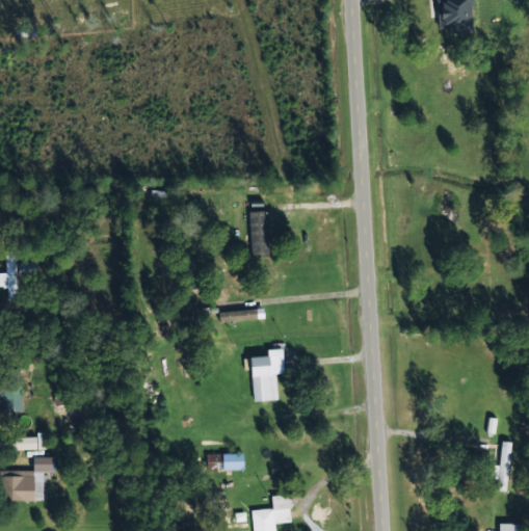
[(448,1),(431,1),(431,9),(417,10),(417,34),(429,33),(429,49),(448,48),(448,1)]
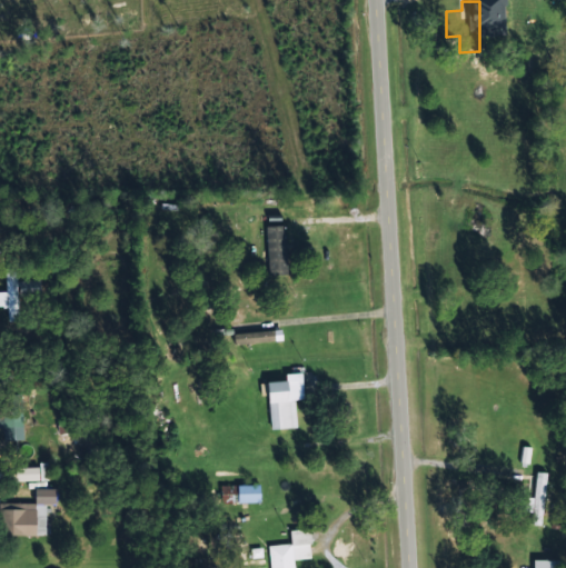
[(268,227),(268,275),(287,275),(287,227),(268,227)]
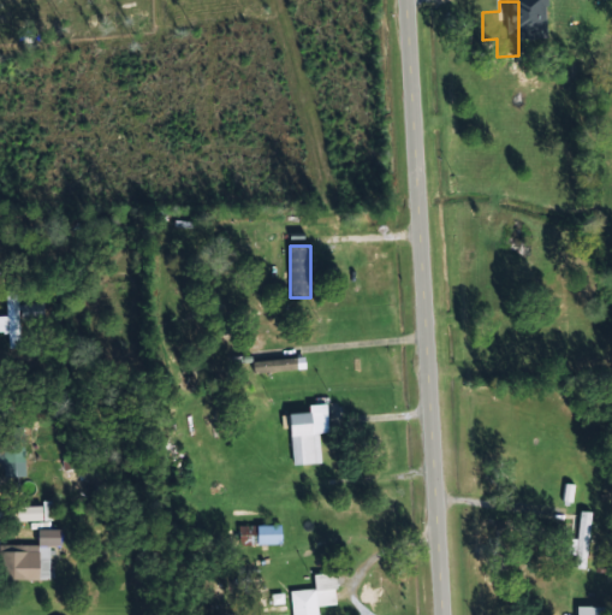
[(46,302),(21,302),(21,320),(46,320),(46,302)]
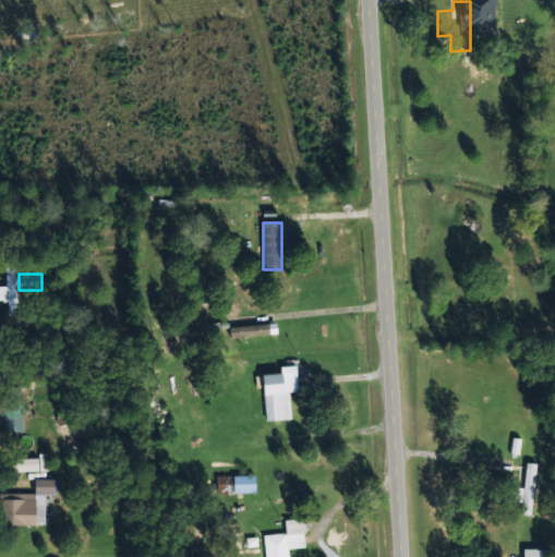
[(198,299),(213,303),(215,293),(201,289),(198,299)]
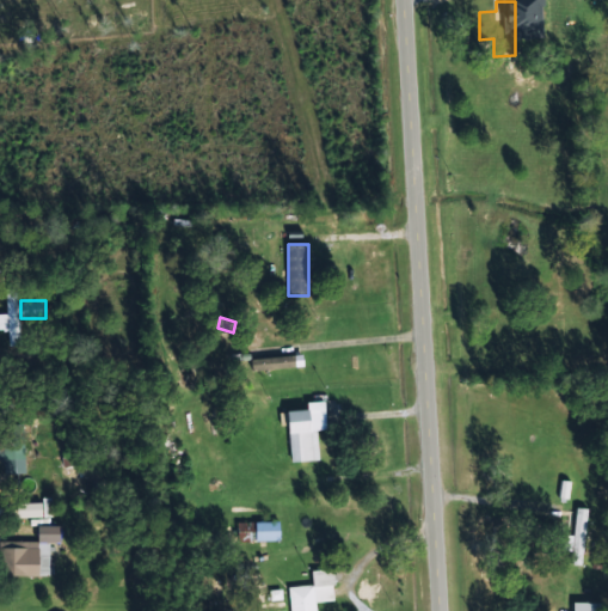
[(251,359),(252,371),(301,367),(301,355),(251,359)]
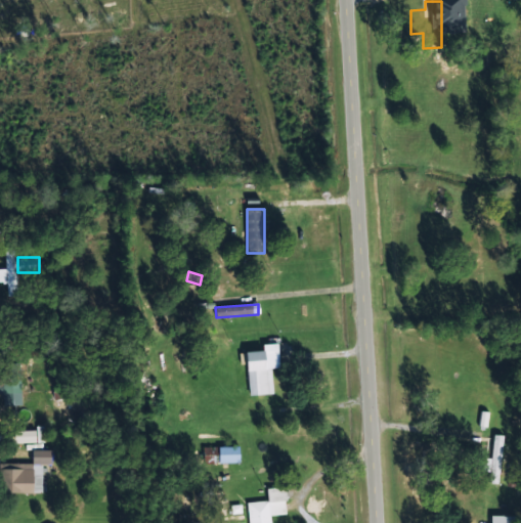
[(248,351),(248,395),(267,395),(267,351),(248,351)]
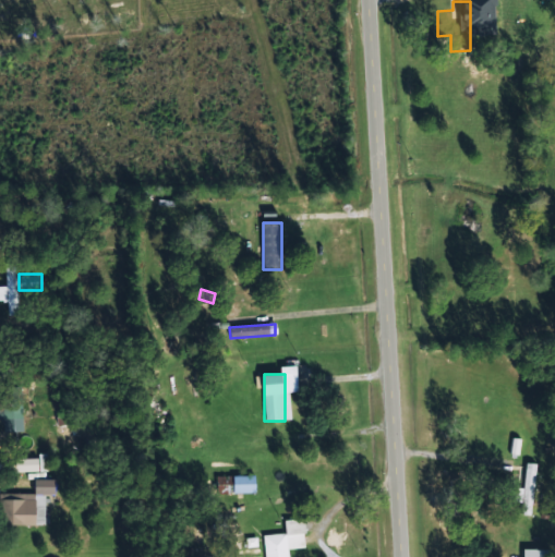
[(23,386),(0,386),(0,407),(4,408),(4,419),(23,419),(23,386)]
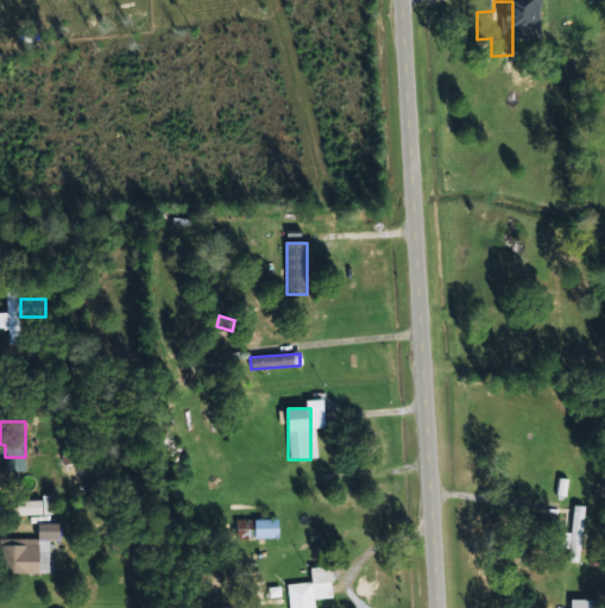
[(569,547),(568,562),(580,563),(586,507),(574,506),(571,534),(563,533),(562,547),(569,547)]
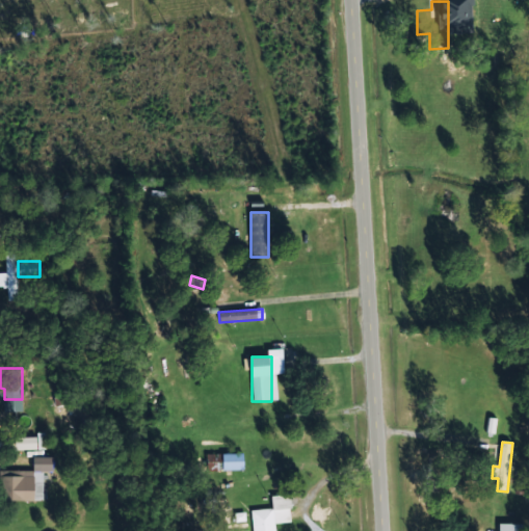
[(208,470),(244,470),(244,454),(208,454),(208,470)]
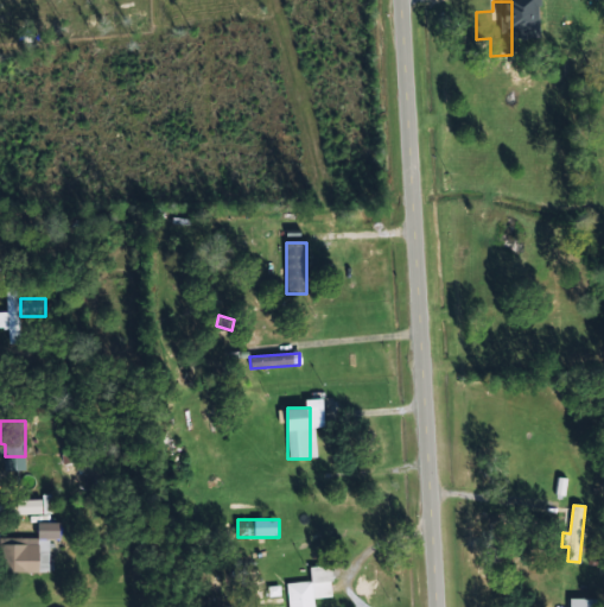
[(0,571),(46,571),(46,564),(44,564),(44,538),(0,537),(0,571)]
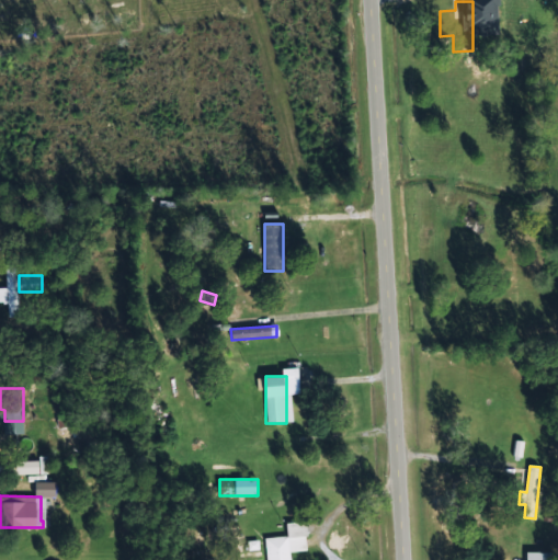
[(268,539),(269,559),(291,559),(291,552),(308,551),(307,522),(287,523),(287,538),(268,539)]
